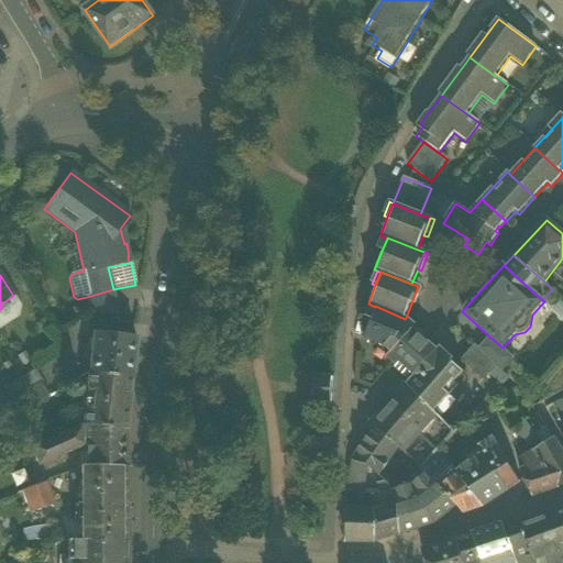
[(418,286),(411,304),(416,306),(422,288),(418,286)]
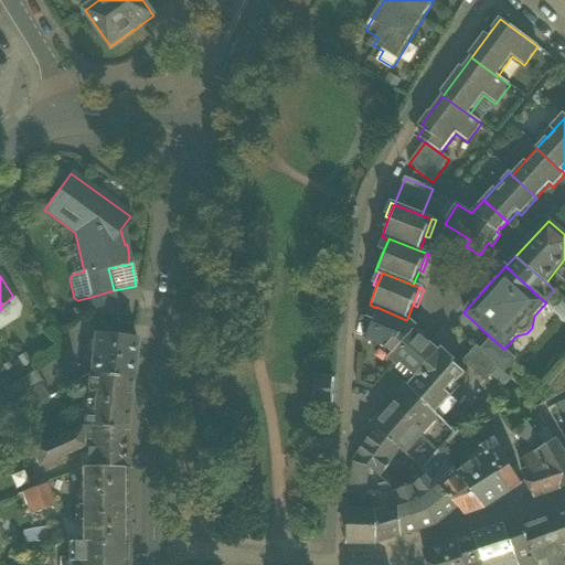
[(87,298),(88,313),(116,311),(114,290),(87,298)]
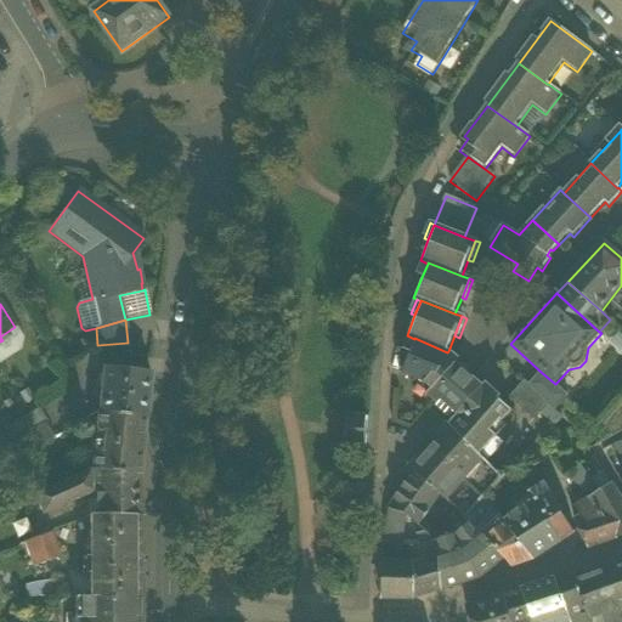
[(450,351),(448,351),(447,352),(414,338),(414,339),(408,352),(400,374),(427,384),(433,390),(457,363),(447,356),(450,351)]
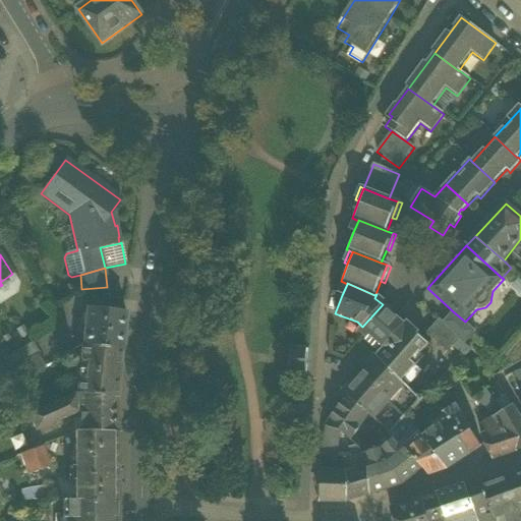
[(374,298),(383,304),(385,301),(379,295),(377,294),(374,298)]
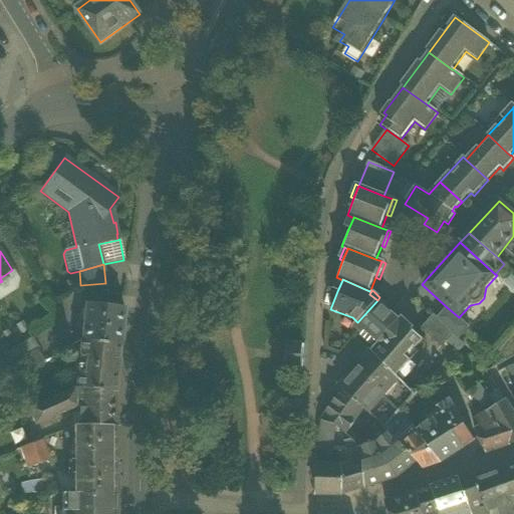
[(387,308),(377,300),(357,322),(352,327),(359,333),(362,335),(364,332),(387,308)]
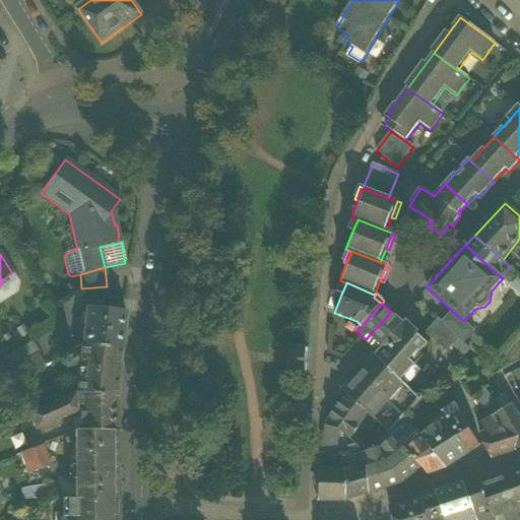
[(85,308),(82,345),(121,349),(125,312),(85,308)]
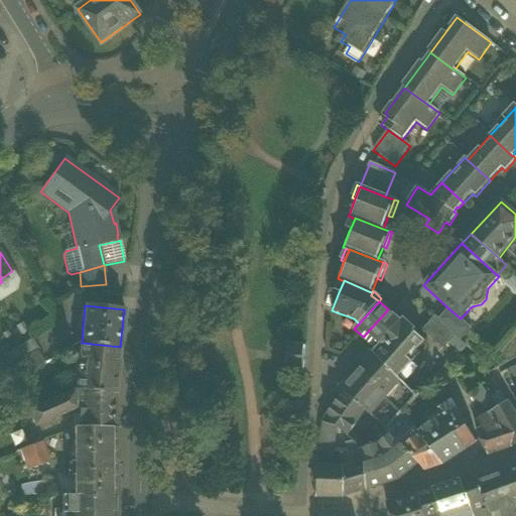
[(461,318),(448,308),(438,319),(456,336),(461,341),(472,329),(461,318)]
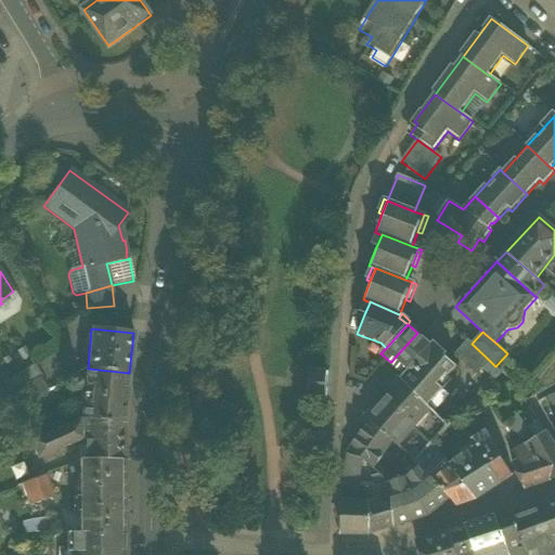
[(422,336),(417,333),(394,359),(399,363),(403,368),(427,340),(422,336)]
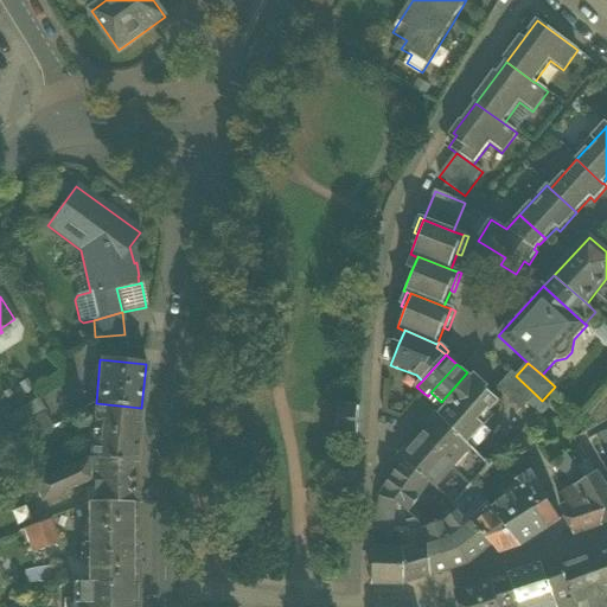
[(497,389),(522,411),(536,395),(516,376),(512,371),(497,389)]
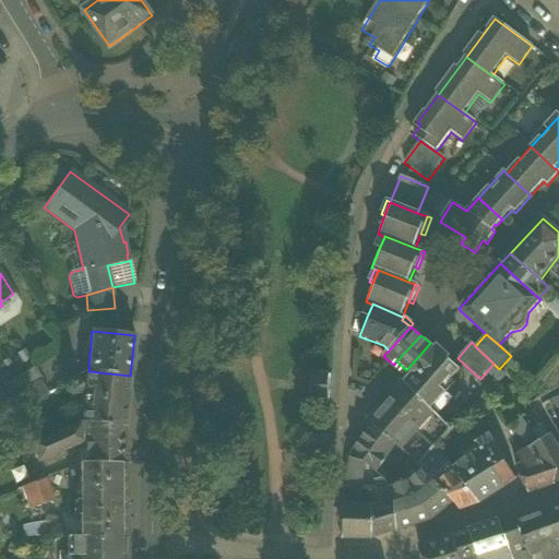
[(404,382),(430,411),(447,393),(441,388),(450,378),(452,380),(461,370),(449,359),(447,358),(444,360),(435,351),(437,348),(436,347),(435,347),(430,343),(406,370),(411,375),(404,382)]
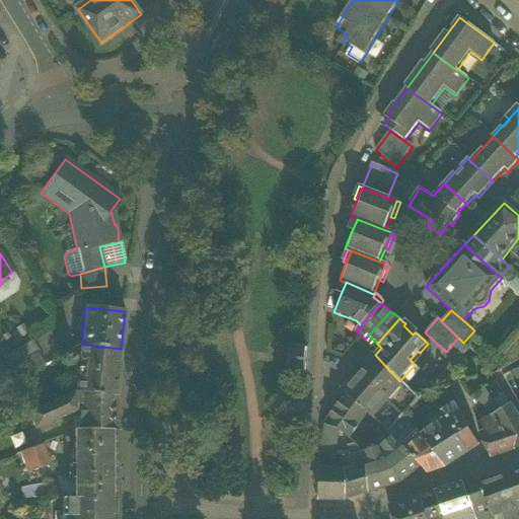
[(406,320),(404,322),(405,323),(403,325),(413,335),(415,332),(417,334),(419,331),(406,320)]
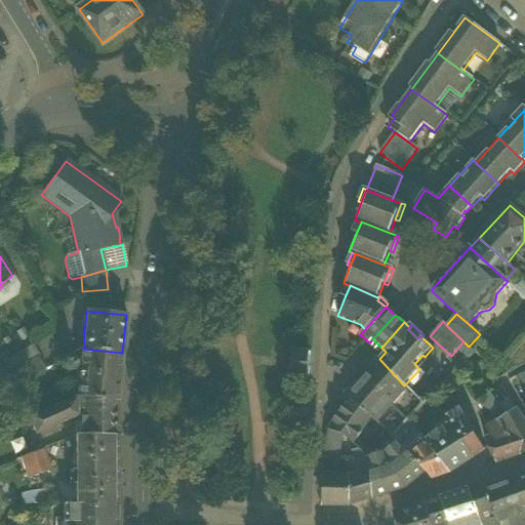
[(524,341),(524,344),(509,361),(517,369),(524,365),(524,341)]
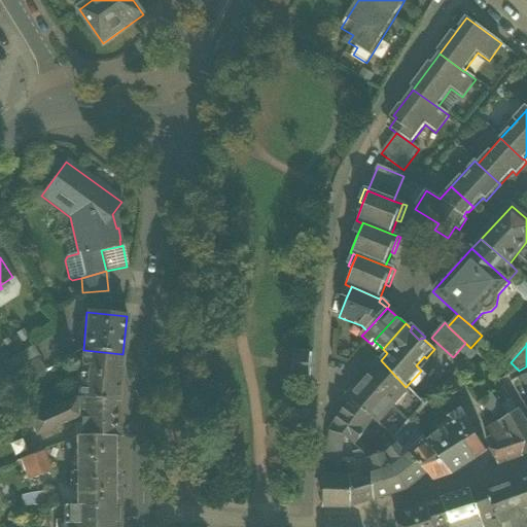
[(33,346),(12,357),(19,370),(37,358),(39,357),(33,346)]
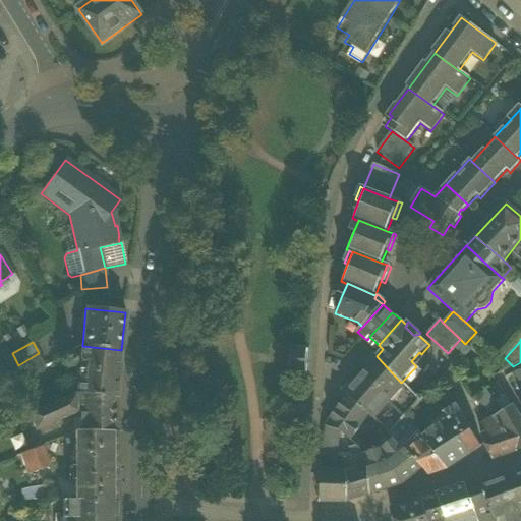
[(80,346),(75,395),(80,396),(116,400),(121,350),(82,346),(80,346)]
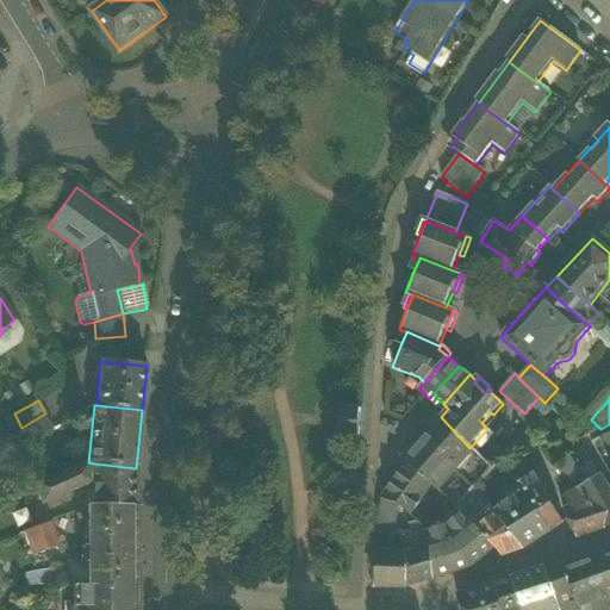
[(358,439),(360,439),(360,423),(361,410),(359,410),(346,409),(343,422),(341,437),(358,439)]
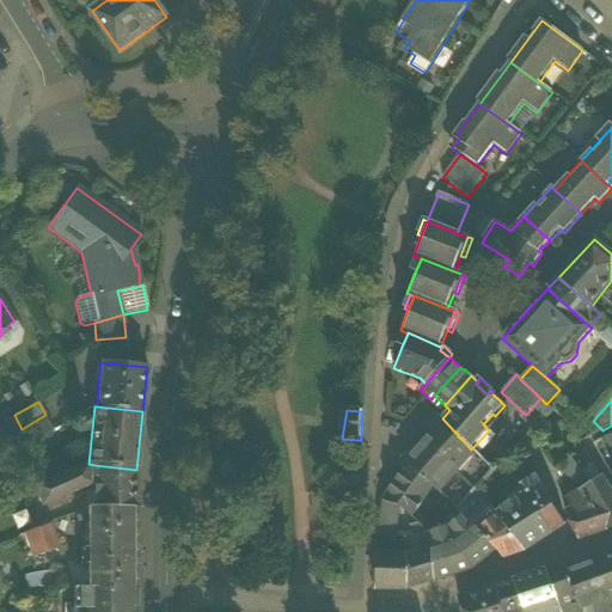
[(31,445),(22,429),(14,415),(0,422),(0,423),(16,453),(31,445)]
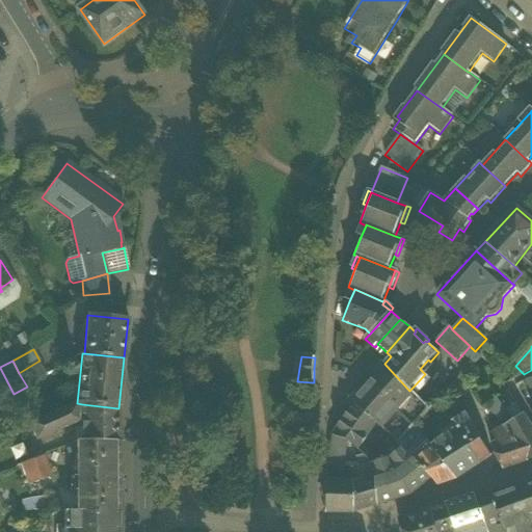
[(19,373),(27,387),(46,375),(37,362),(19,373)]
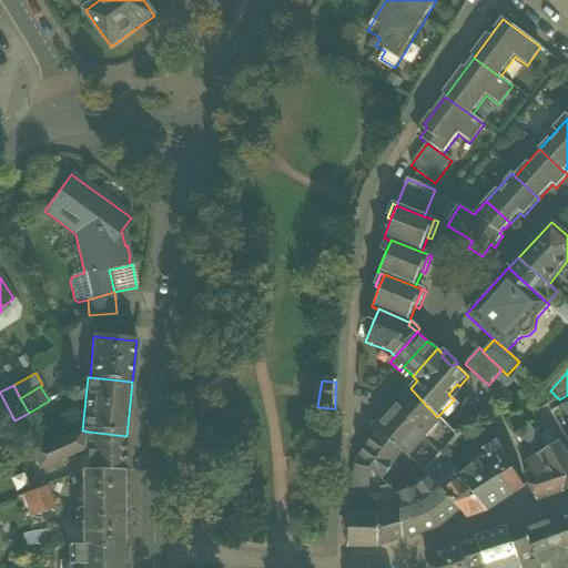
[(439,419),(437,417),(411,388),(375,430),(378,433),(402,453),(406,456),(423,438),(439,419)]
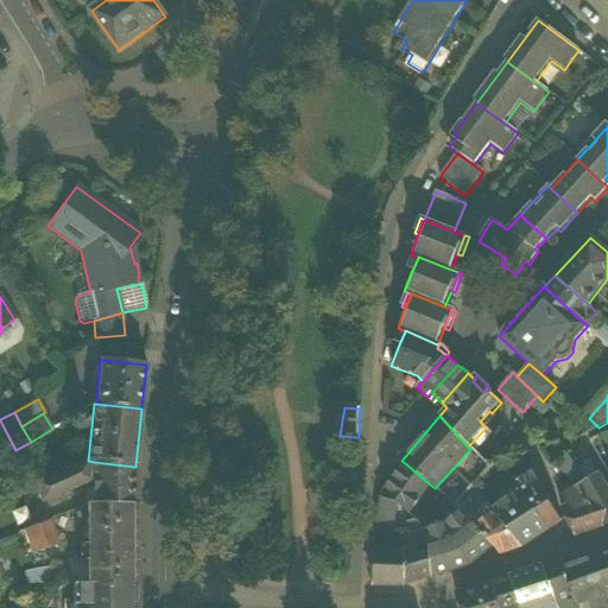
[(543,453),(555,468),(557,466),(557,464),(564,458),(562,460),(553,443),(545,450),(544,449),(542,450),(543,453)]
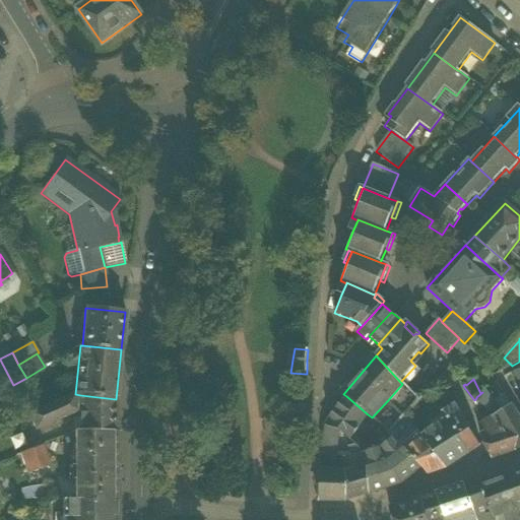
[(404,417),(418,403),(417,402),(418,401),(402,384),(387,401),(404,417)]
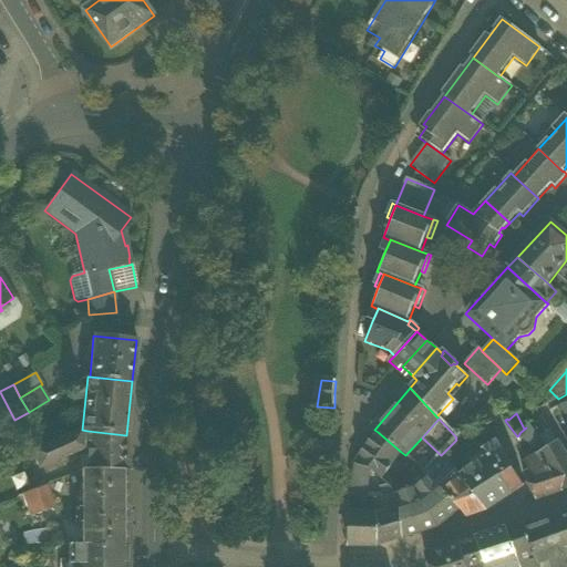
[(519,434),(537,455),(546,450),(527,429),(526,428),(519,433),(519,434)]
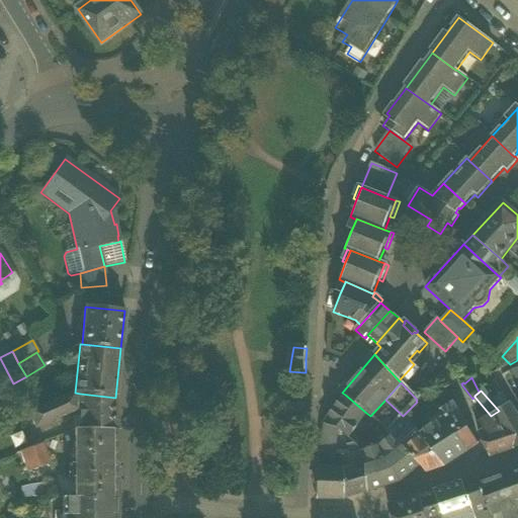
[(75,406),(79,406),(80,394),(75,393),(28,414),(34,429),(75,411),(75,406)]
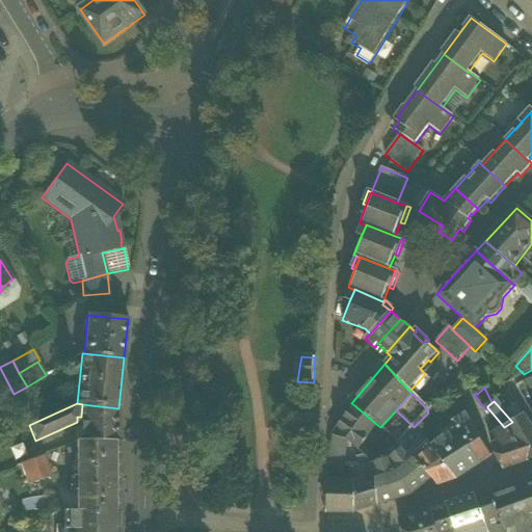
[(81,417),(81,442),(118,443),(118,408),(82,404),(81,417)]
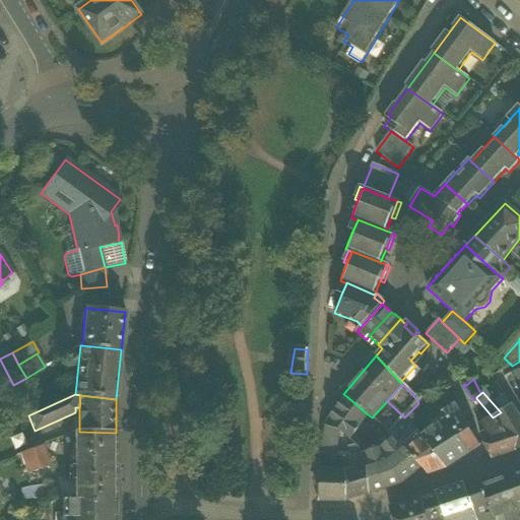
[(418,403),(431,413),(437,407),(425,395),(418,401),(417,402),(418,403)]
